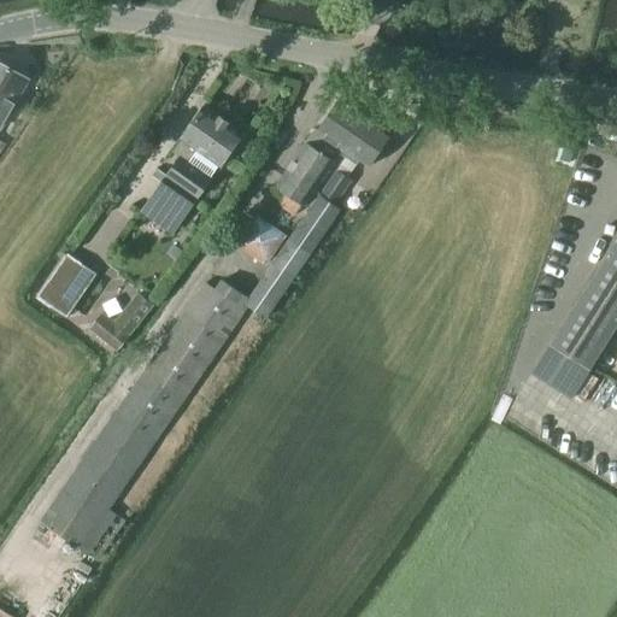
[(0,64),(0,95),(13,104),(27,80),(0,64)]
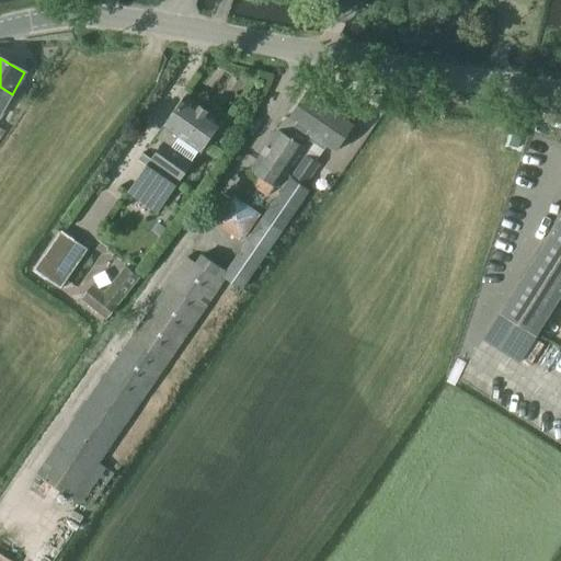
[(0,113),(12,94),(0,87),(0,113)]
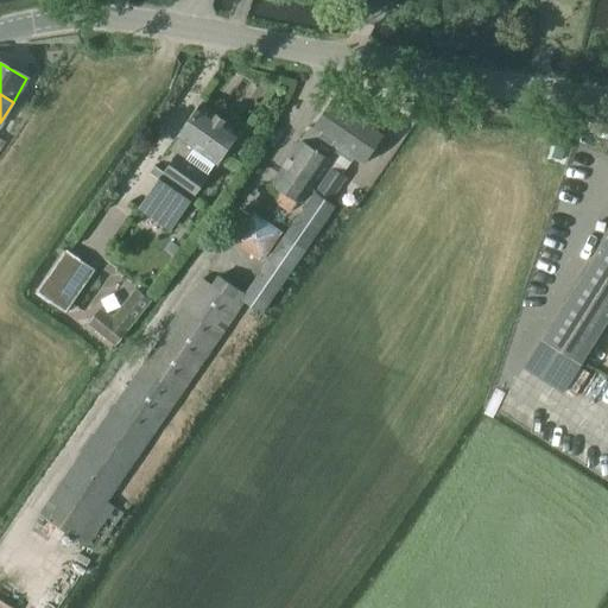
[(302,203),(336,151),(360,113),(336,96),(315,128),(311,127),(272,184),(302,203)]
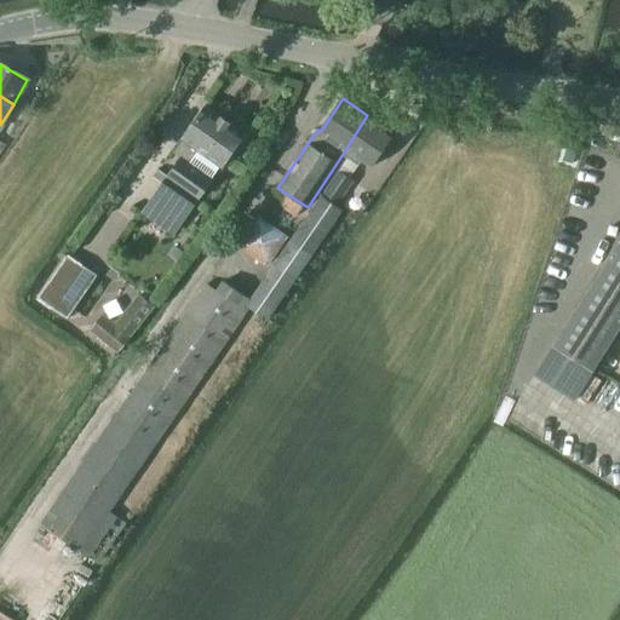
[(182,158),(148,205),(142,213),(172,235),(212,179),(191,165),(200,151),(222,167),(246,133),(207,107),(174,153),(182,158)]
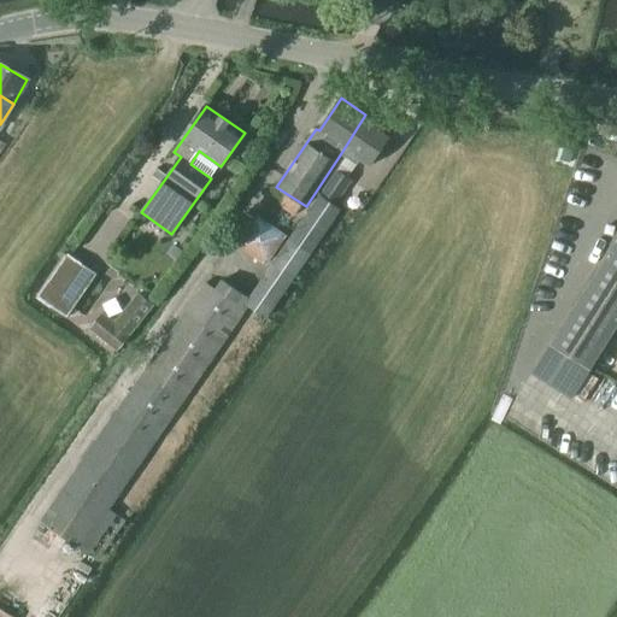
[(365,115),(341,153),(357,165),(360,160),(370,166),(393,133),(365,115)]
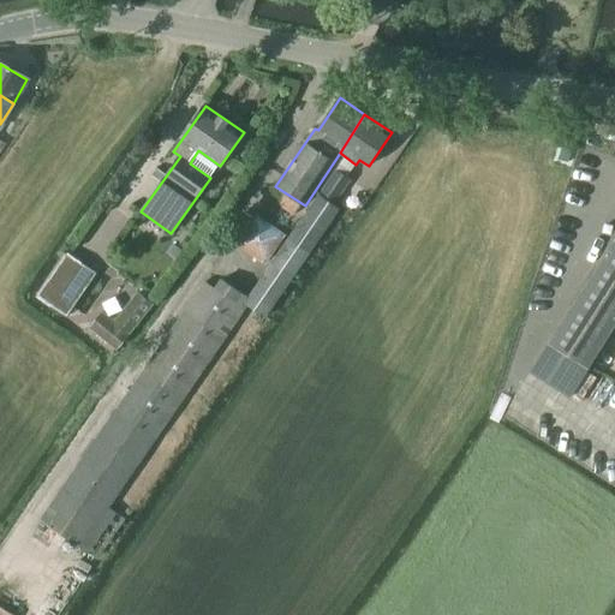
[(338,202),(352,179),(336,168),(321,191),(338,202)]
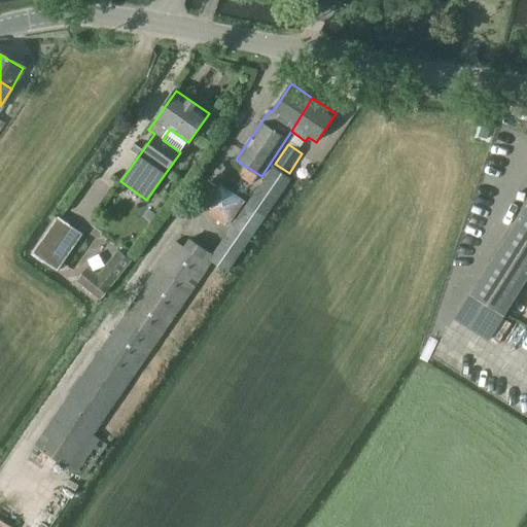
[(183,246),(174,240),(34,447),(83,480),(97,461),(96,460),(107,443),(95,434),(213,260),(230,272),(289,182),(272,170),(214,254),(189,237),(183,246)]
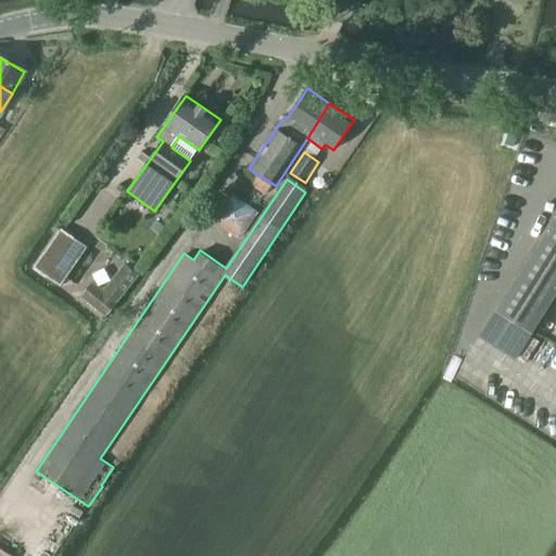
[(241,239),(260,212),(232,193),(214,220),(241,239)]
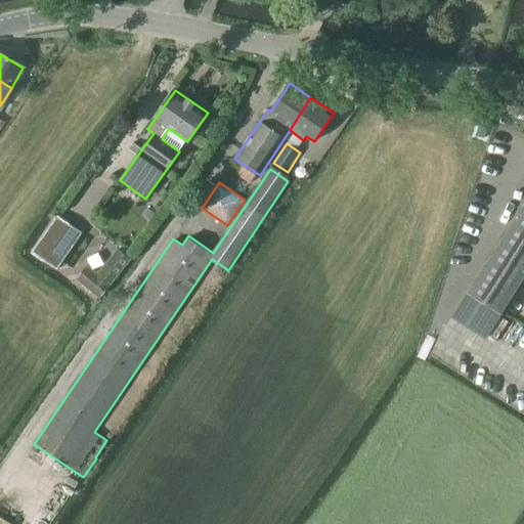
[(521,200),(523,192),(515,190),(514,199),(521,200)]
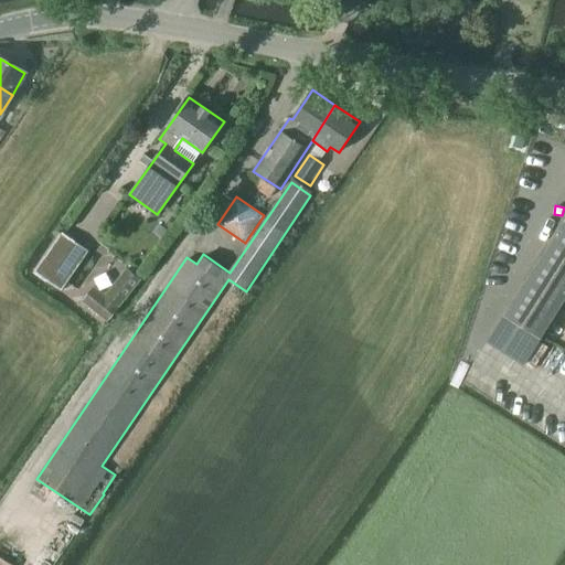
[(564,219),(503,315),(534,333),(542,338),(564,301),(564,219)]
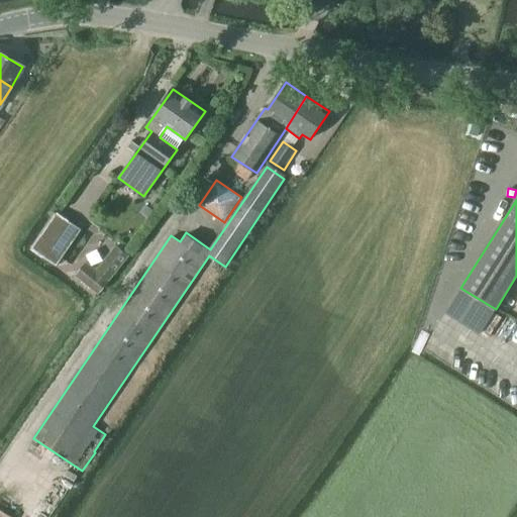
[(58,219),(39,245),(47,251),(45,254),(58,263),(78,232),(58,219)]
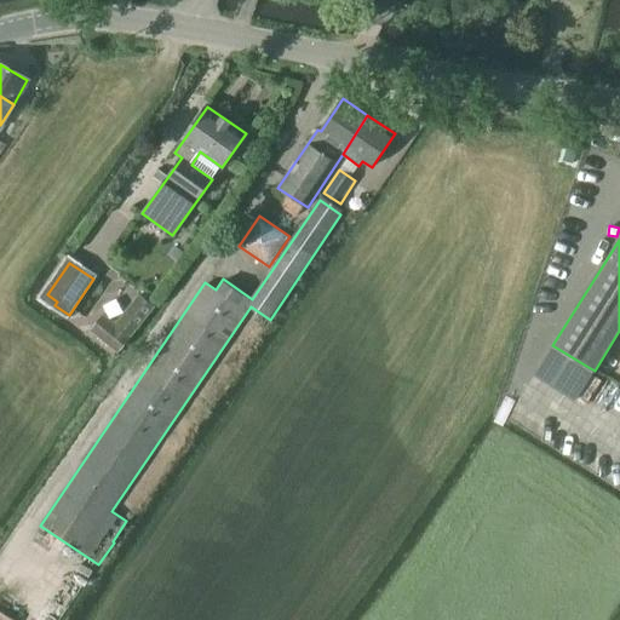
[(104,313),(91,329),(120,352),(132,337),(130,334),(143,317),(131,308),(118,323),(104,313)]
